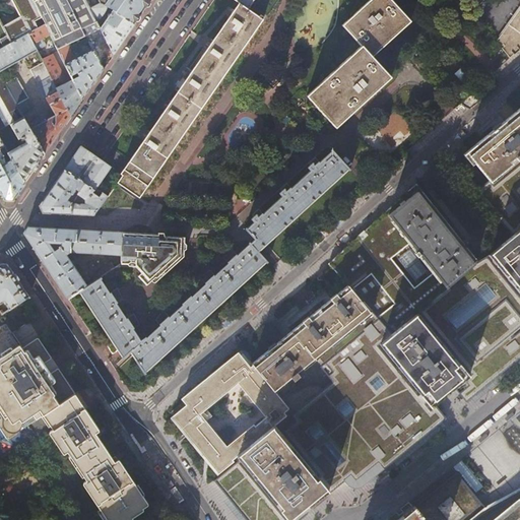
[(3,26),(11,44),(28,35),(45,25),(34,3),(31,0),(11,0),(21,18),(3,26)]
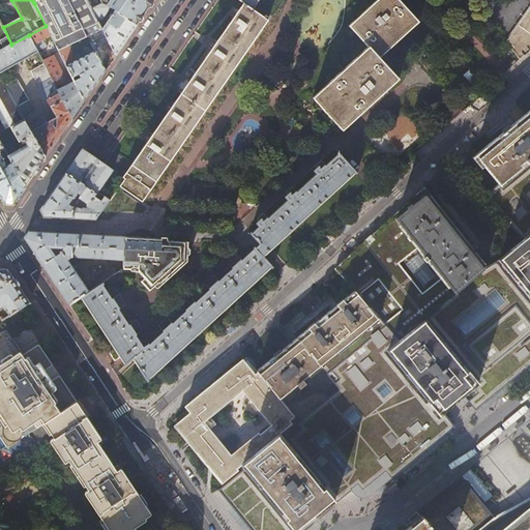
[(39,0),(34,3),(46,26),(58,51),(65,48),(87,36),(68,0),(39,0)]
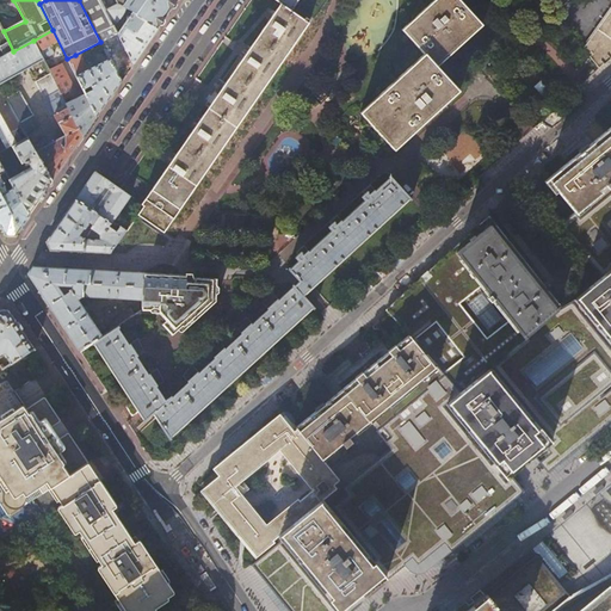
[(99,0),(105,11),(117,5),(127,10),(133,12),(158,30),(172,8),(178,0),(99,0)]
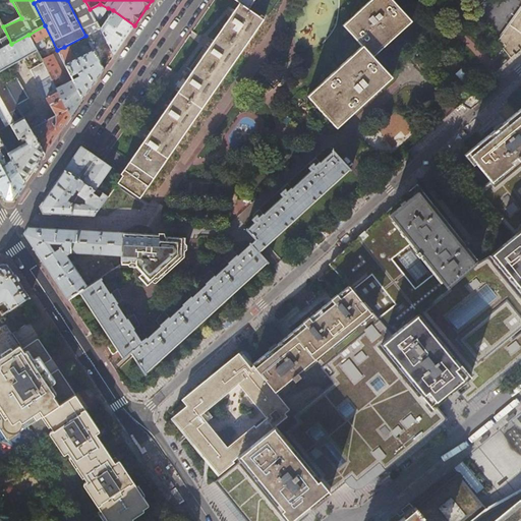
[(233,0),(239,4),(142,142),(167,160),(264,20),(263,19),(264,17),(261,15),(258,17),(248,10),(249,9),(248,9),(254,0),(233,0)]
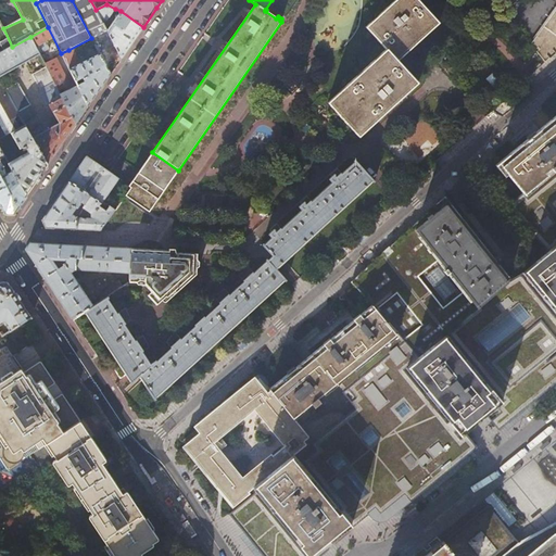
[(391,0),(382,9),(364,27),(384,49),(328,103),(358,137),(395,101),(416,83),(395,61),(411,45),(414,42),(436,20),(415,0),(391,0)]
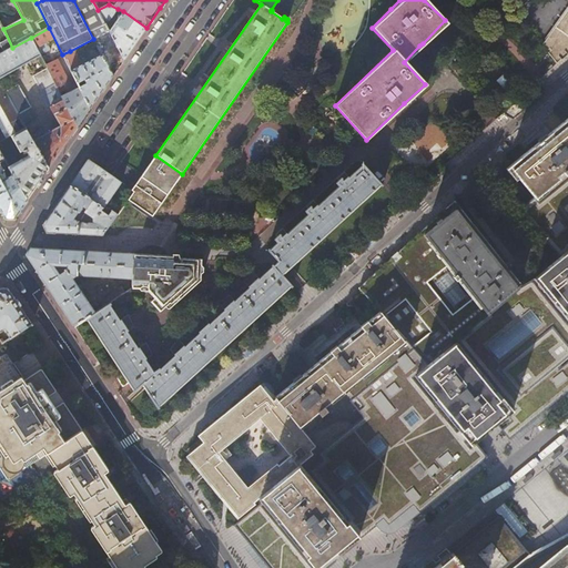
[(109,4),(98,10),(105,26),(118,9),(109,4)]
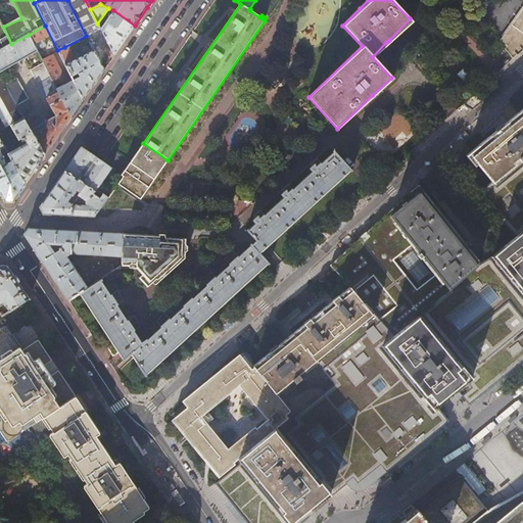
[(517,54),(522,48),(522,7),(503,37),(517,54)]
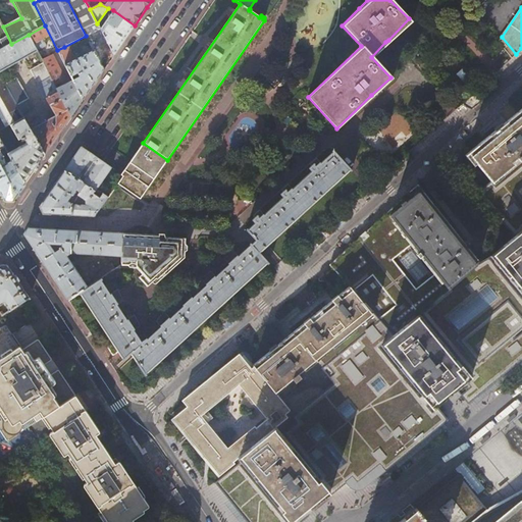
[(100,29),(113,55),(126,38),(135,25),(113,10),(100,29)]
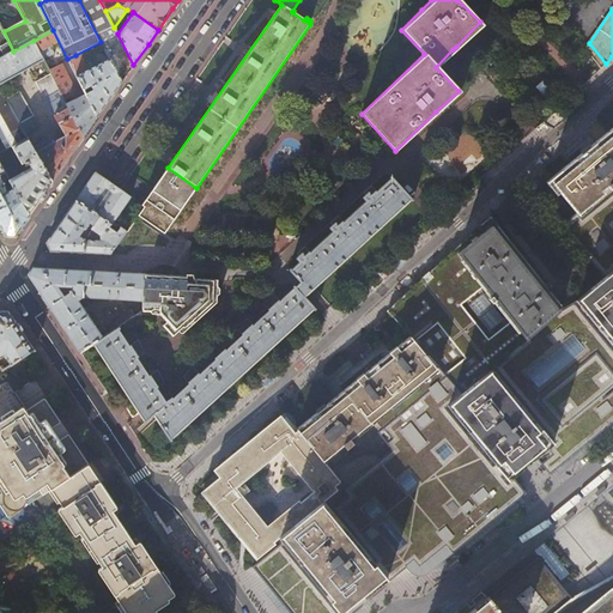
[(53,30),(34,41),(44,60),(50,74),(83,138),(90,127),(97,117),(86,96),(72,102),(68,93),(72,92),(71,90),(72,89),(62,71),(71,66),(67,59),(53,30)]
